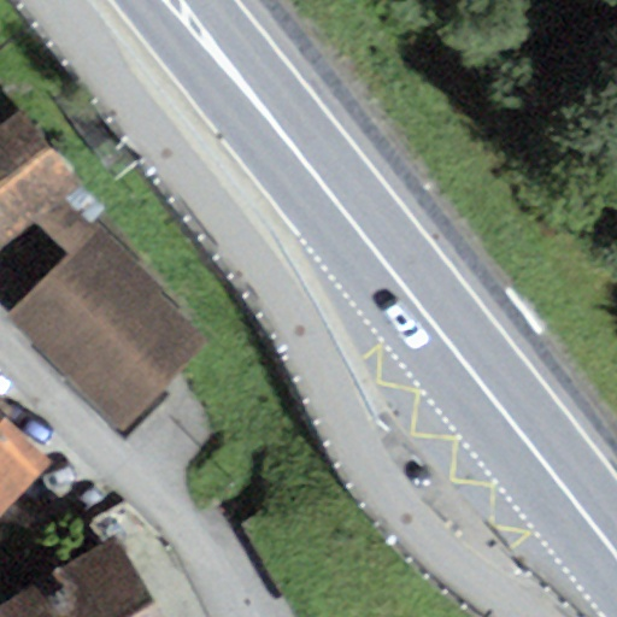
[(0,245),(35,219),(63,198),(76,187),(23,107),(0,124),(0,245)]
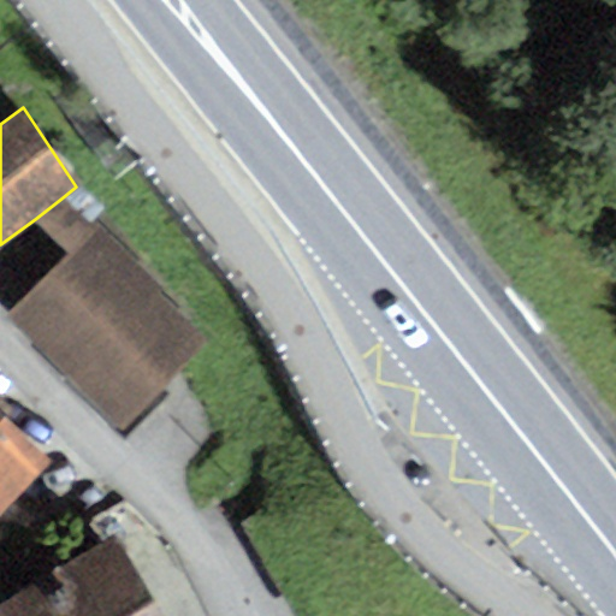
[(93,226),(63,197),(35,219),(67,252),(93,226)]
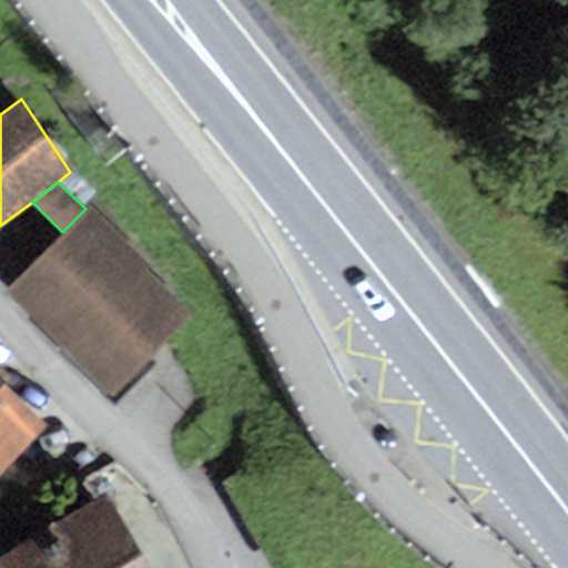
[(62,232),(4,290),(114,397),(196,314),(88,206),(85,209),(62,232)]
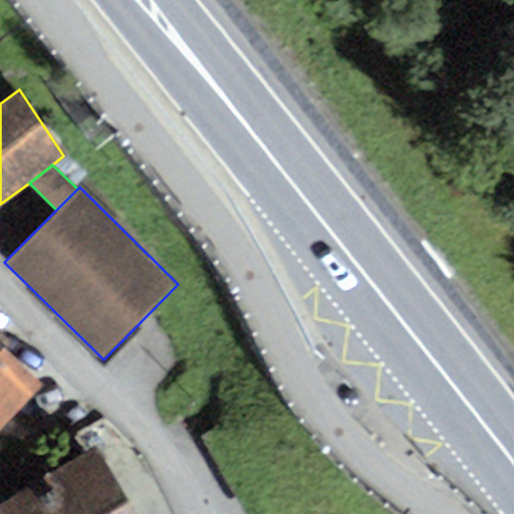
[(10,343),(0,333),(0,345),(4,349),(10,343)]
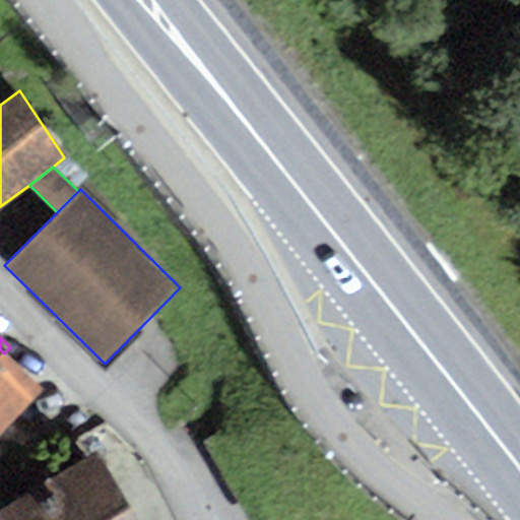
[(4,353),(0,349),(0,436),(42,389),(4,353)]
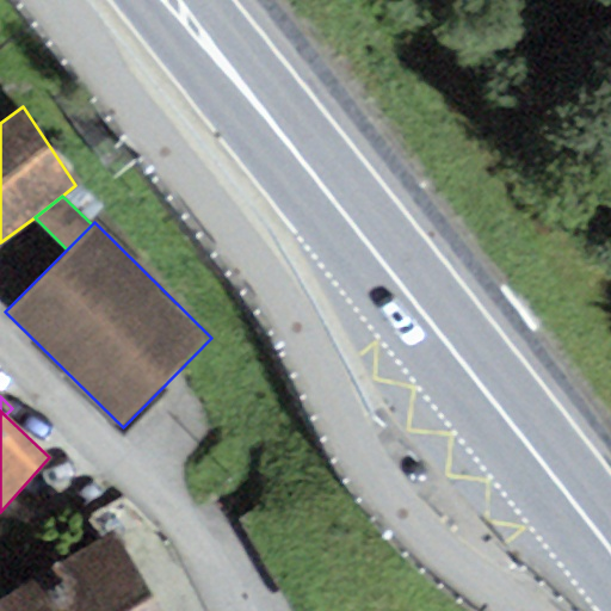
[(160,610),(113,531),(0,596),(0,608),(1,610),(160,610)]
